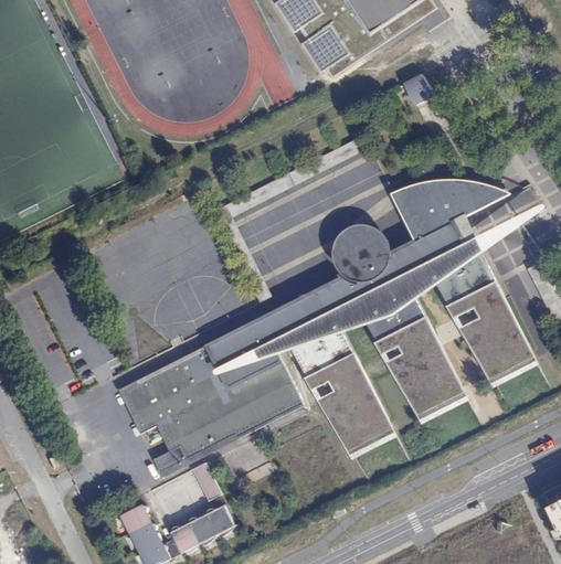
[(275,0),(272,2),(292,32),(297,29),(304,40),(298,43),(318,72),(324,68),(329,77),(435,8),(430,0),(275,0)]
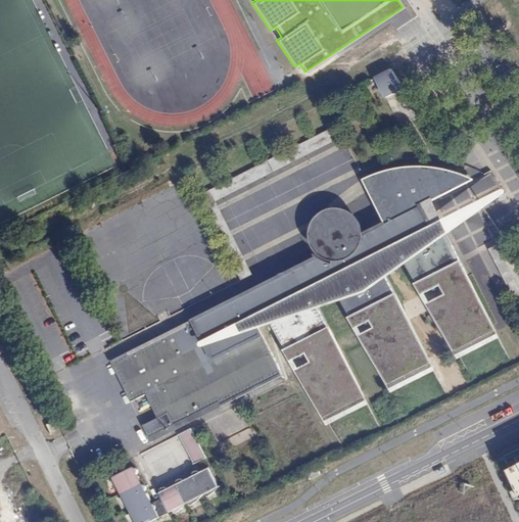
[(387,67),(371,76),(382,96),(391,92),(392,94),(394,93),(402,104),(410,100),(387,67)]
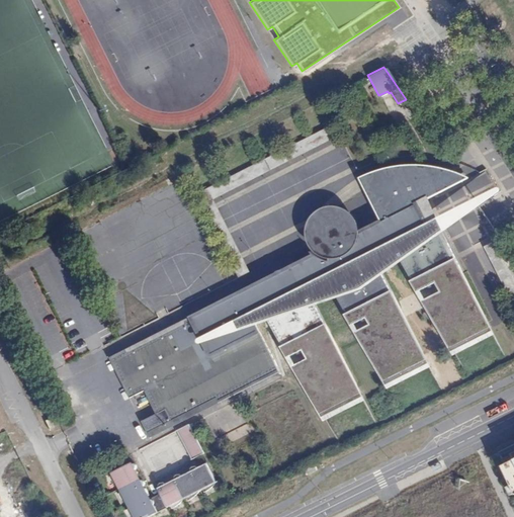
[(337,173),(350,168),(344,154),(335,158),(331,149),(322,153),(328,167),(333,165),(337,173)]
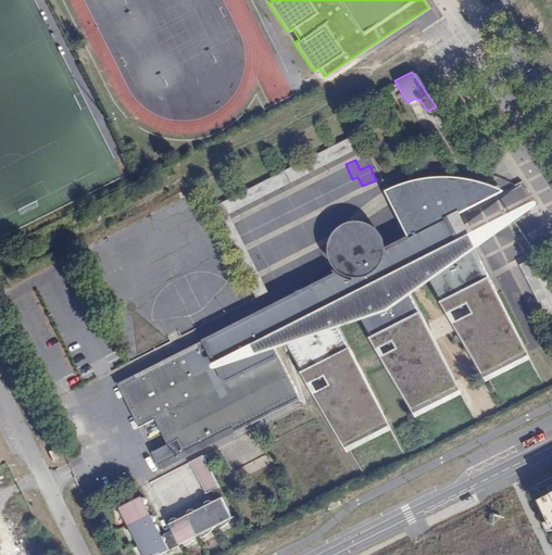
[(320,201),(330,198),(330,197),(339,193),(333,173),(316,178),(320,185),(314,187),(320,201)]
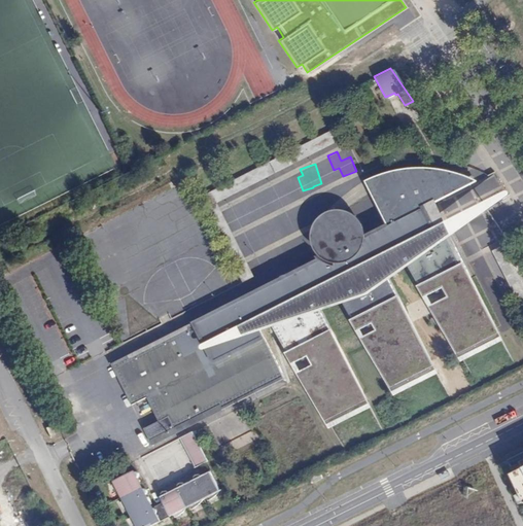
[(468,168),(464,176),(475,180),(478,172),(468,168)]
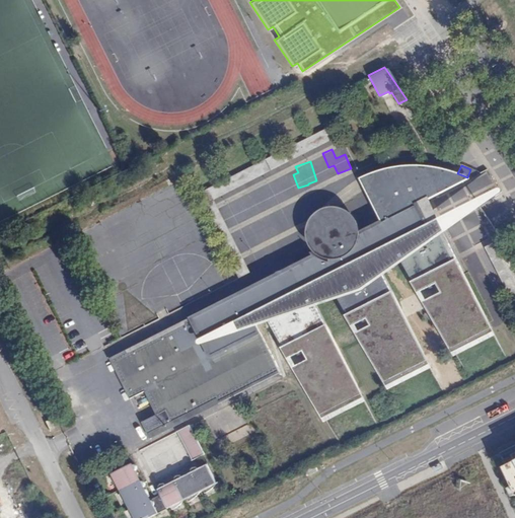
[(308,251),(312,254),(316,259),(321,261),(329,262),(327,273),(299,286),(289,267),(278,270),(276,271),(277,274),(265,283),(259,289),(253,294),(253,295),(241,301),(238,297),(225,303),(232,316),(191,337),(184,321),(181,322),(123,351),(122,349),(107,356),(128,396),(142,389),(160,380),(162,384),(144,393),(149,402),(159,397),(164,409),(154,413),(140,420),(146,431),(215,397),(217,400),(277,371),(251,319),(261,316),(265,315),(287,355),(301,348),(306,357),(292,364),(320,414),(337,404),(326,388),(333,385),(338,395),(355,385),(311,299),(334,292),(351,322),(364,316),(367,322),(355,329),(385,382),(401,373),(394,357),(398,355),(402,363),(422,355),(378,269),(397,256),(417,289),(430,282),(433,289),(421,297),(451,349),(467,341),(458,323),(463,321),(468,329),(485,321),(437,228),(431,232),(417,203),(465,178),(450,173),(433,168),(416,167),(396,168),(376,171),(360,178),(380,219),(355,232),(354,225),(350,216),(342,210),(332,208),(321,210),(311,217),(308,224),(307,232),(308,241),(313,247),(310,250),(308,251)]
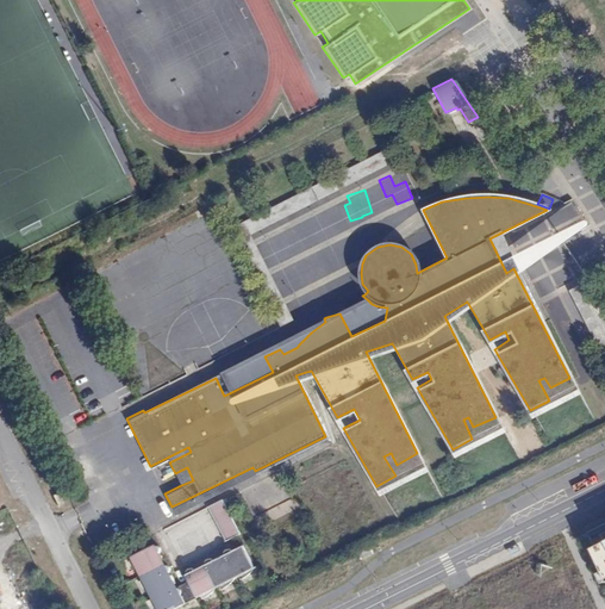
[(357,271),(359,243),(342,242),(341,269),(357,271)]
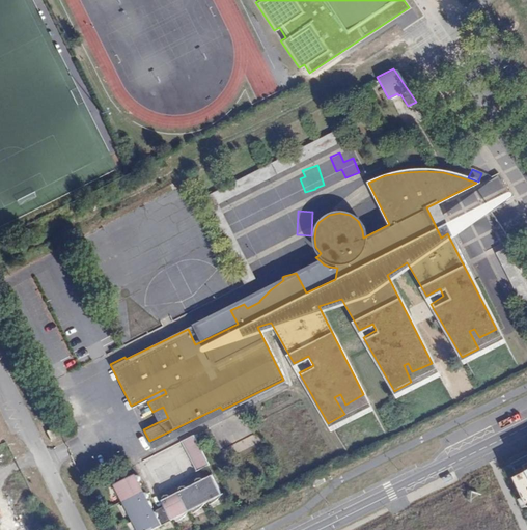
[(526,317),(526,268),(510,243),(494,251),(526,317)]
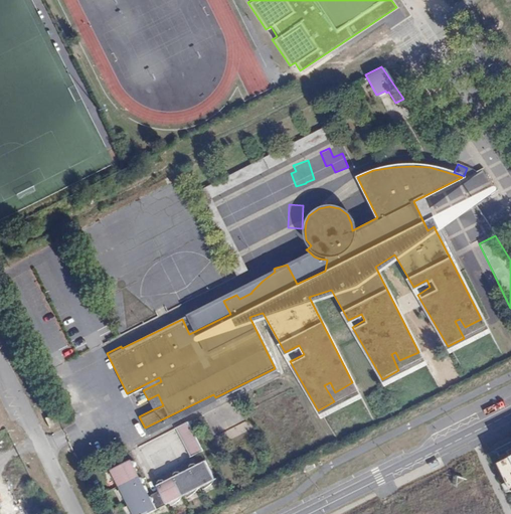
[(314,257),(310,252),(287,265),(297,284),(325,271),(327,260),(319,259),(314,257)]
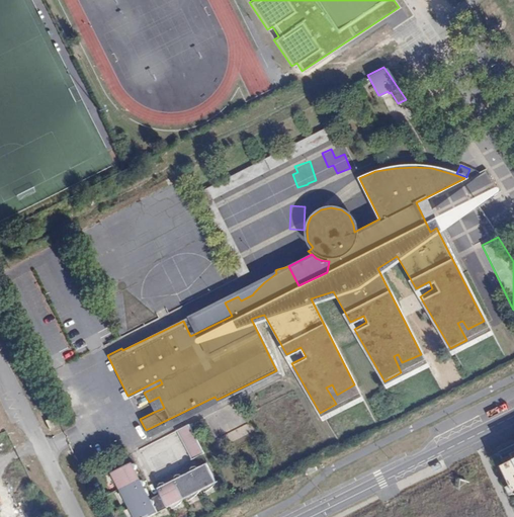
[(276,273),(275,270),(179,319),(181,322),(183,321),(190,336),(232,316),(225,303),(238,296),(241,300),(253,294),(253,293),(258,288),(264,282),(276,273)]
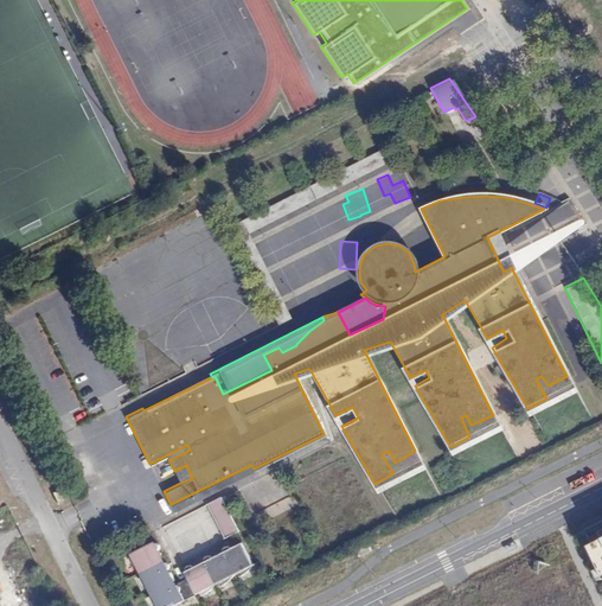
[(571,384),(567,376),(548,386),(542,376),(536,378),(546,399),(571,384)]
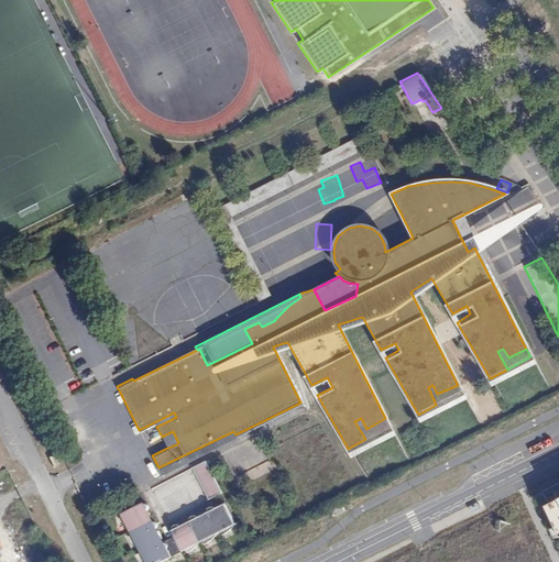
[(462,393),(458,385),(437,394),(433,385),(428,387),(436,405),(462,393)]
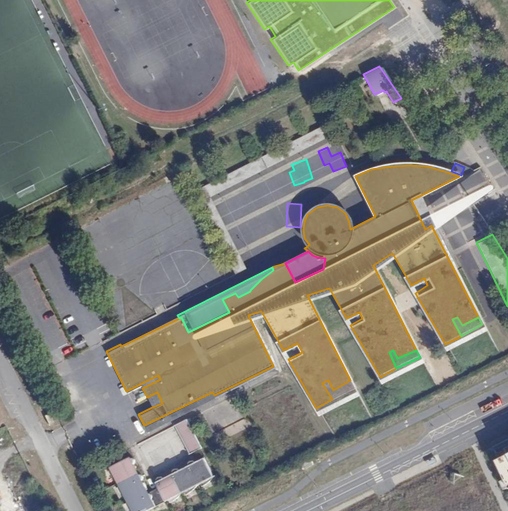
[(158,375),(140,384),(142,388),(160,379),(158,375)]
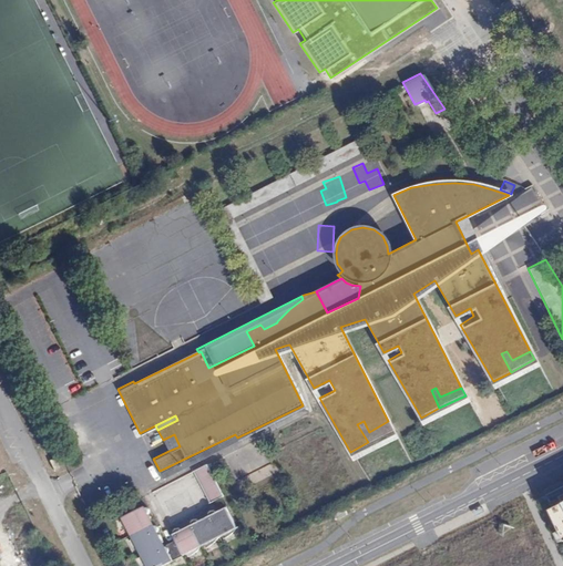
[(357,424),(368,442),(391,429),(388,421),(369,432),(364,421),(357,424)]
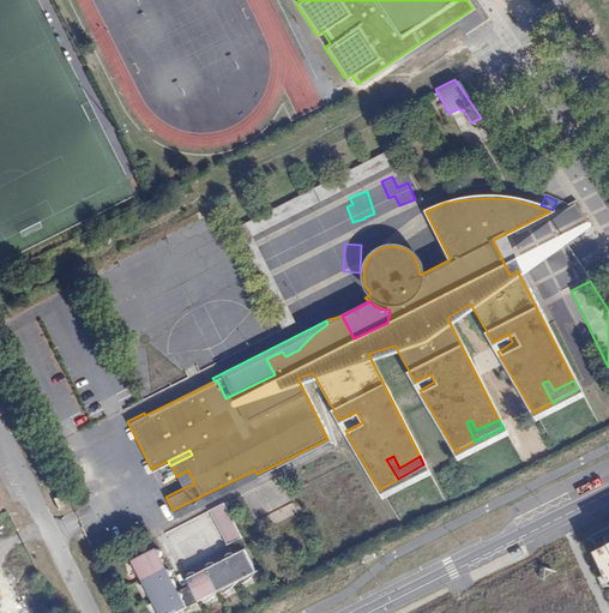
[(174,515),(257,474),(254,470),(173,510),(174,515)]
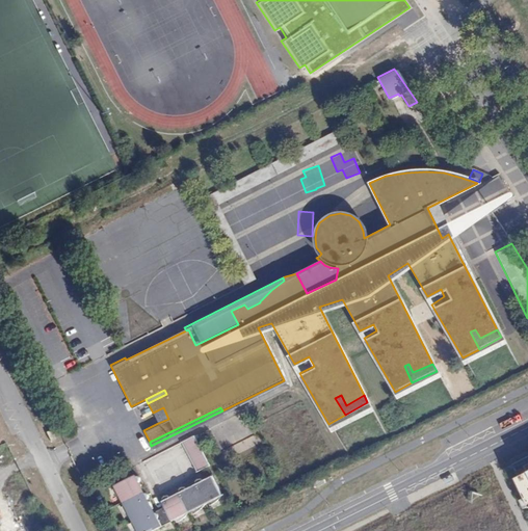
[(163,407),(153,413),(158,423),(168,419),(163,407)]
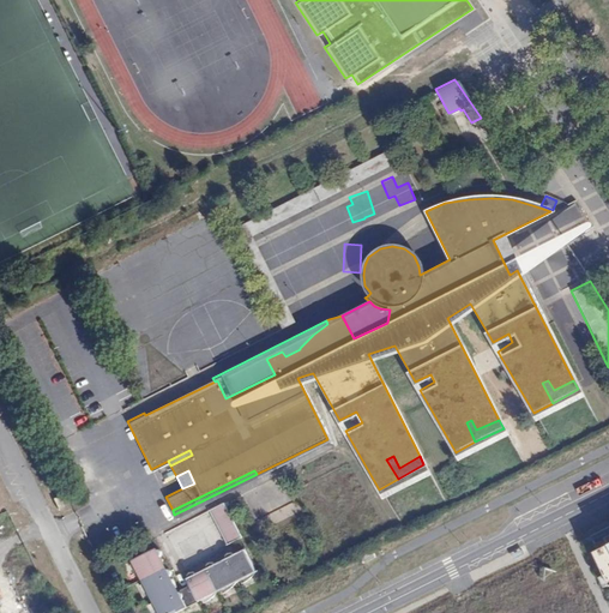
[(222,502),(206,509),(224,544),(239,536),(222,502)]
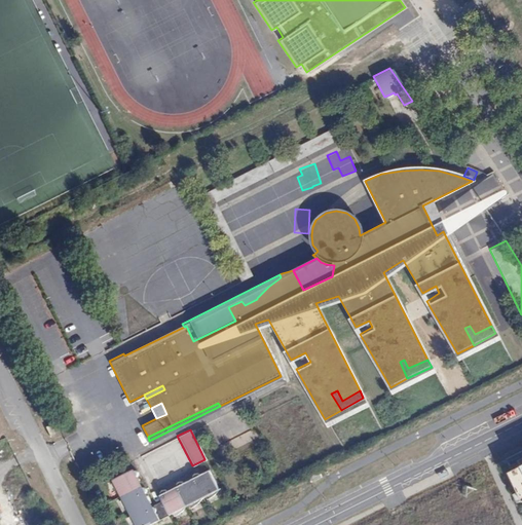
[(521,462),(521,466),(511,473),(521,498),(521,459),(521,460),(521,462)]
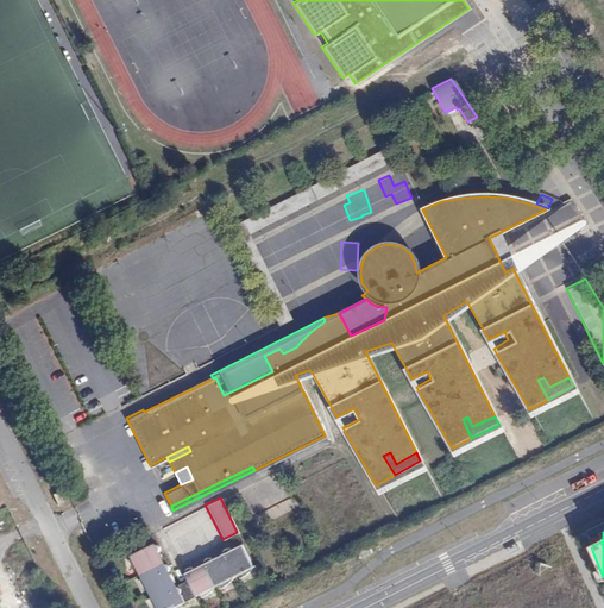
[(163,561),(159,561),(155,551),(157,549),(157,546),(155,544),(151,544),(150,543),(130,555),(155,607),(164,607),(251,565),(239,543),(228,547),(226,546),(224,545),(221,549),(221,551),(209,557),(207,555),(205,555),(202,557),(202,561),(192,566),(188,564),(184,565),(184,570),(183,571),(186,577),(172,584),(165,569),(167,566),(165,563),(163,561)]
